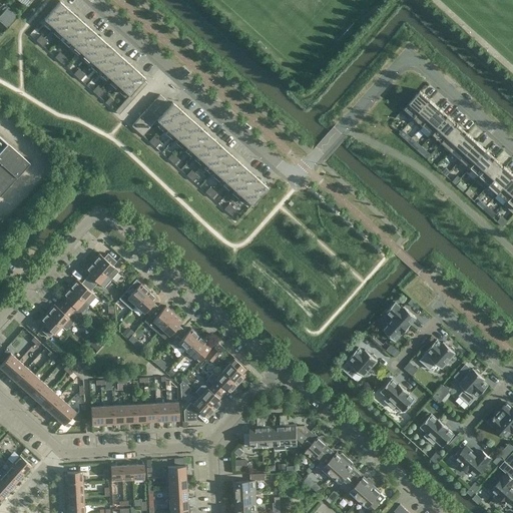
[(59,0),(43,18),(53,27),(69,9),(59,0)]
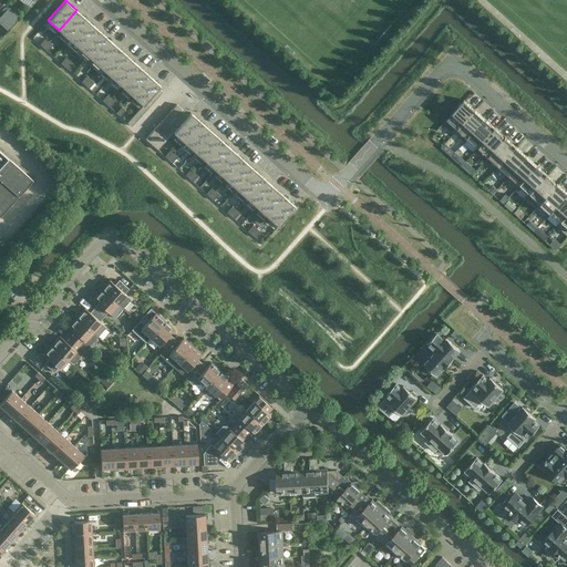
[(9,7),(2,13),(14,24),(20,18),(9,7)]
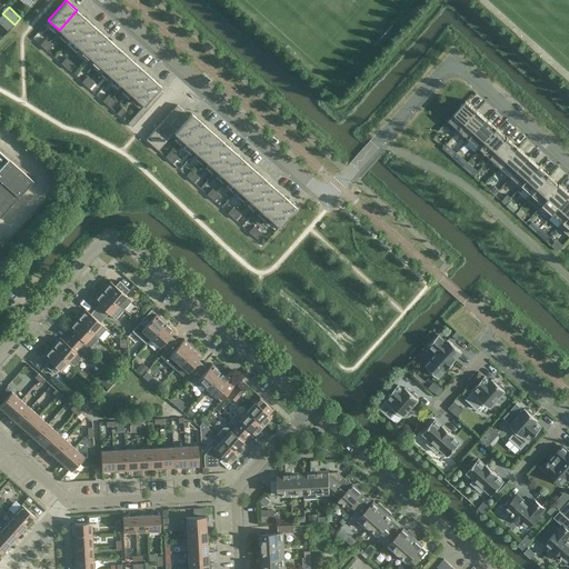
[(70,39),(88,20),(77,10),(59,30),(70,39)]
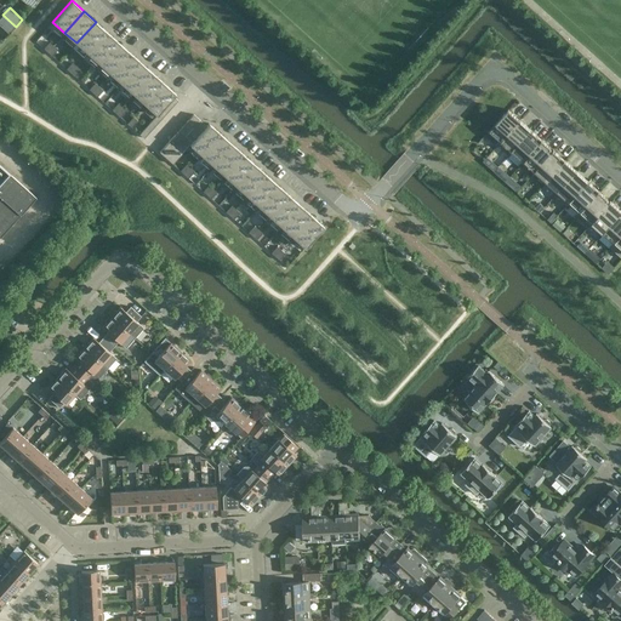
[(16,27),(3,15),(0,17),(0,24),(10,34),(16,27)]
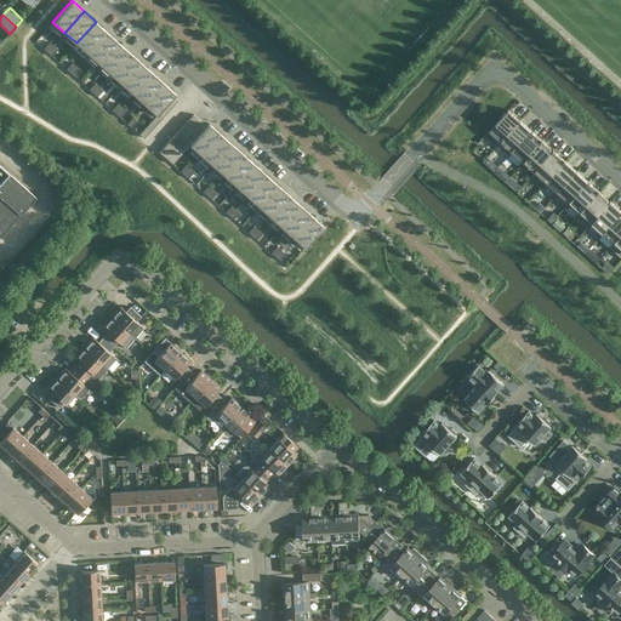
[(87,53),(107,32),(96,22),(77,43),(87,53)]
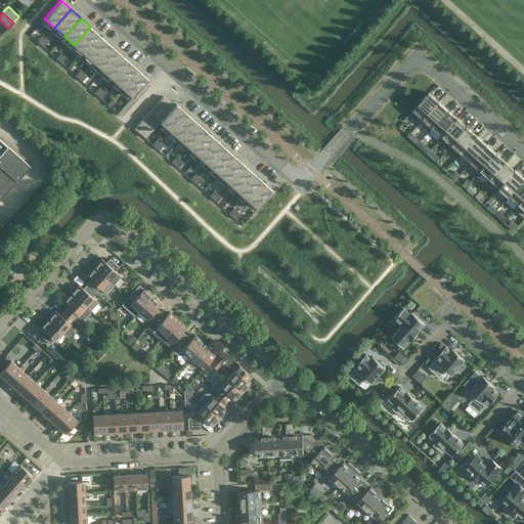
[(83,53),(99,35),(90,27),(74,45),(83,53)]
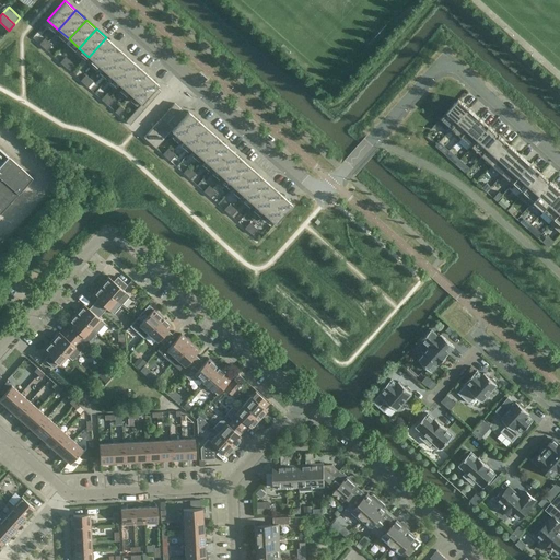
[(43,47),(48,41),(45,37),(39,44),(43,47)]
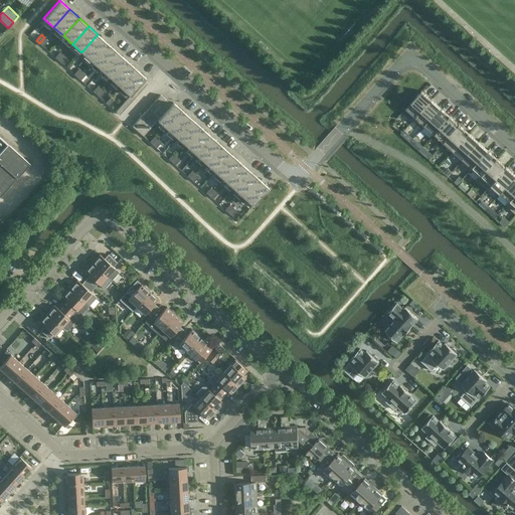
[(92,60),(108,43),(98,34),(81,52),(92,60)]
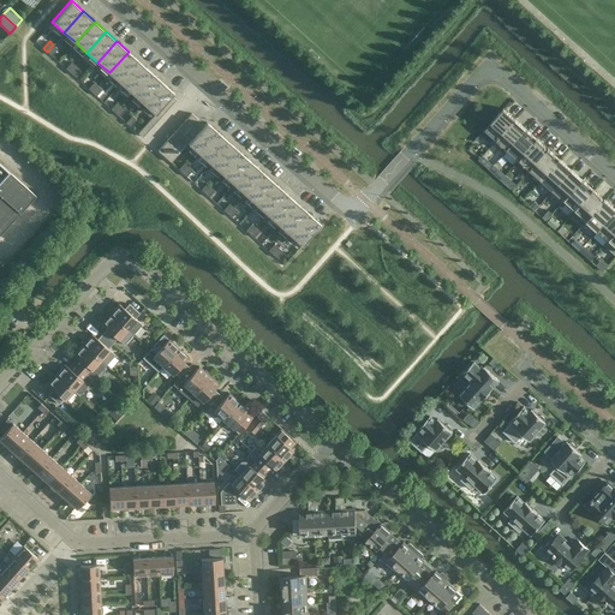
[(57,48),(53,45),(47,52),(51,55),(57,48)]
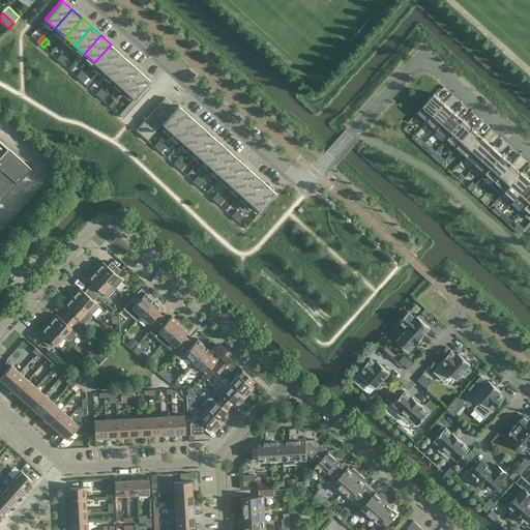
[(104,71),(120,53),(111,45),(94,62),(104,71)]
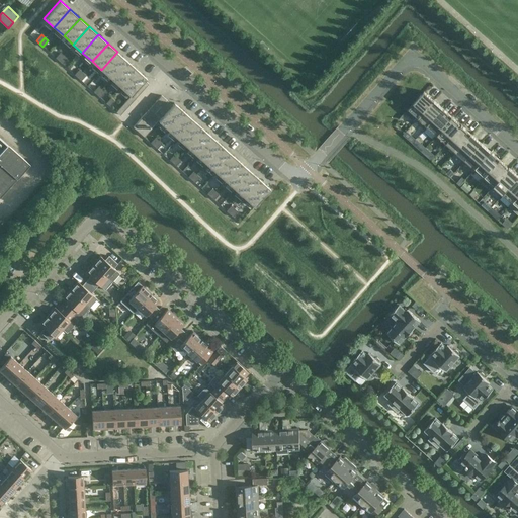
[(59,60),(64,55),(60,52),(55,58),(59,60)]
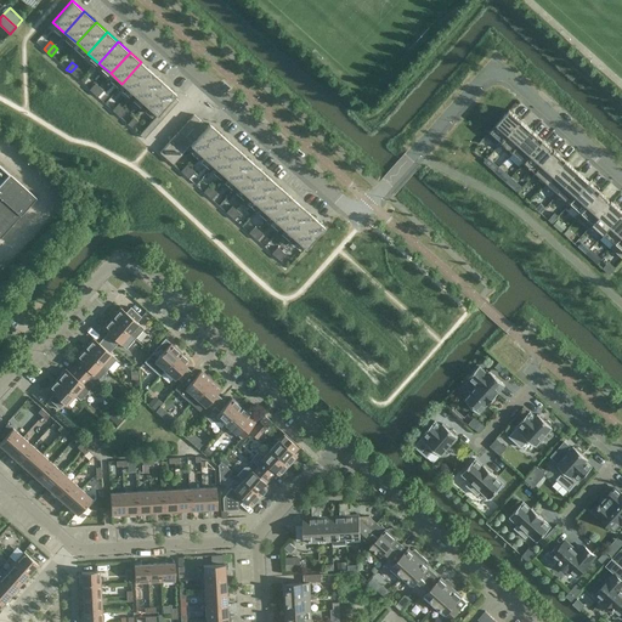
[(134,94),(152,73),(141,62),(122,84),(134,94)]
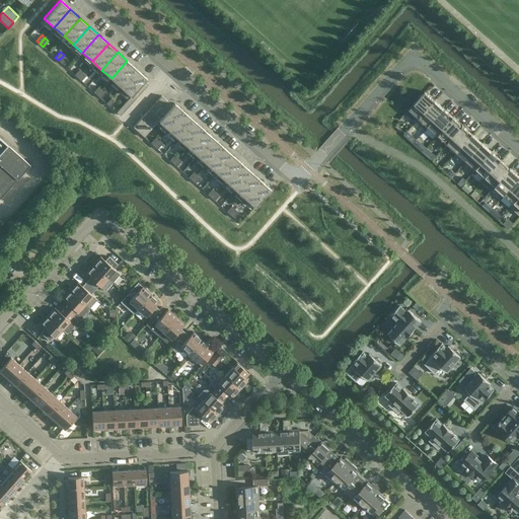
[(67,58),(64,55),(59,60),(62,64),(67,58)]
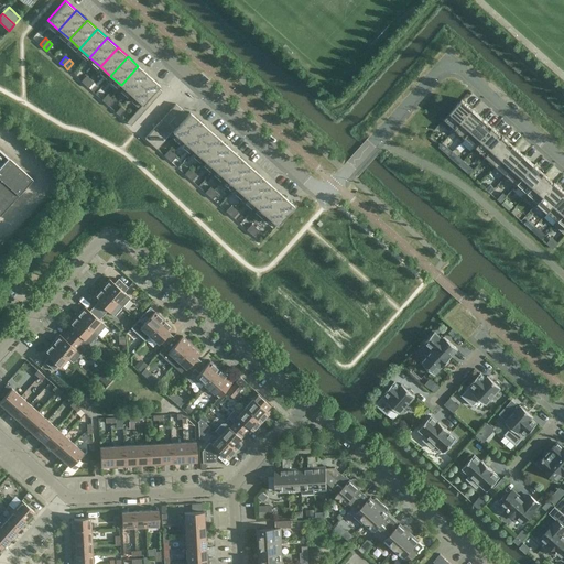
[(131,95),(149,75),(138,66),(121,85),(131,95)]
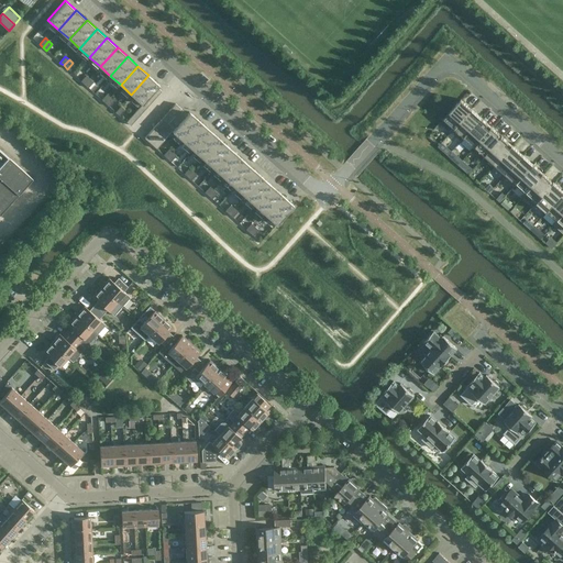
[(84,84),(89,78),(86,75),(80,80),(84,84)]
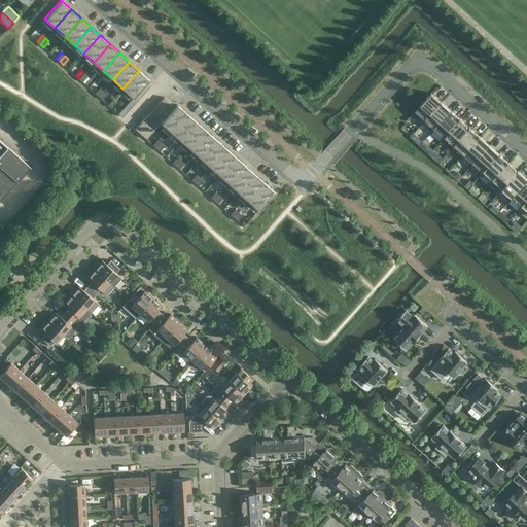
[(149,79),(139,70),(123,89),(133,97),(118,113),(123,117),(150,84),(147,81),(149,79)]
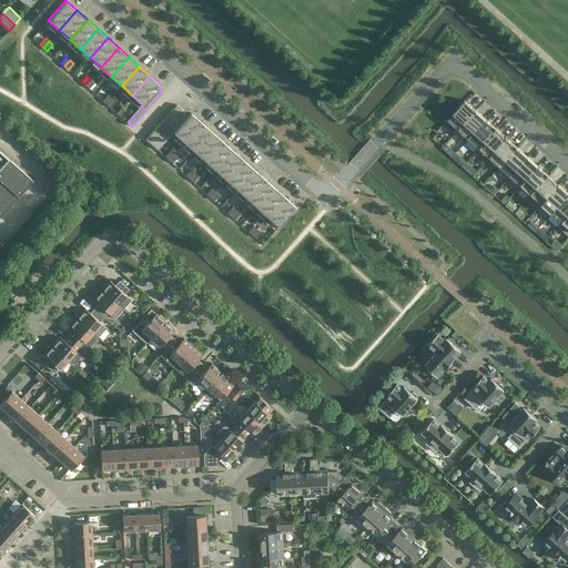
[(89,88),(94,82),(90,79),(84,84),(89,88)]
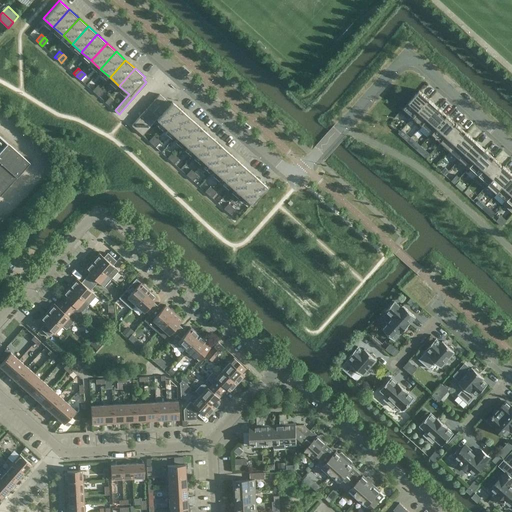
[(95,93),(100,88),(97,85),(92,90),(95,93)]
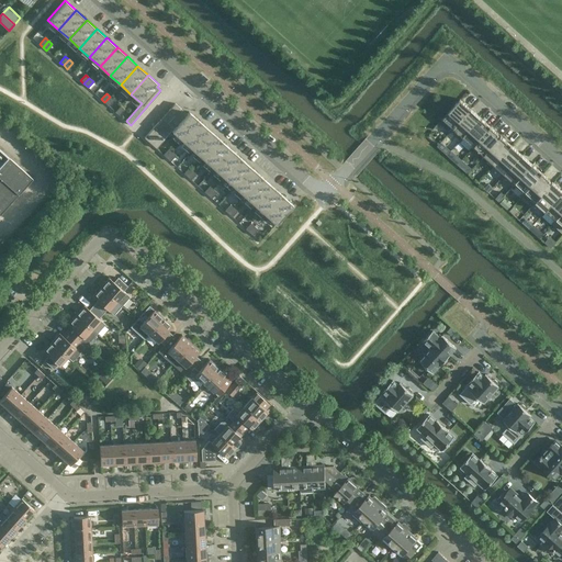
[(109,105),(114,100),(110,97),(104,102),(109,105)]
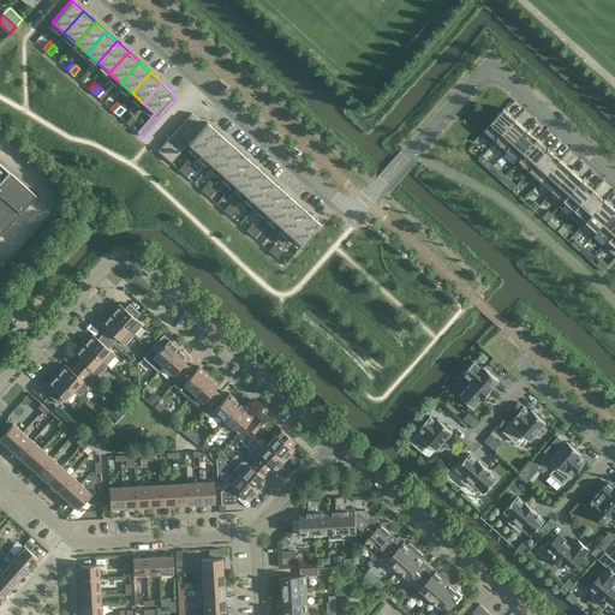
[(505,108),(481,135),(493,144),(497,139),(515,119),(505,108)]
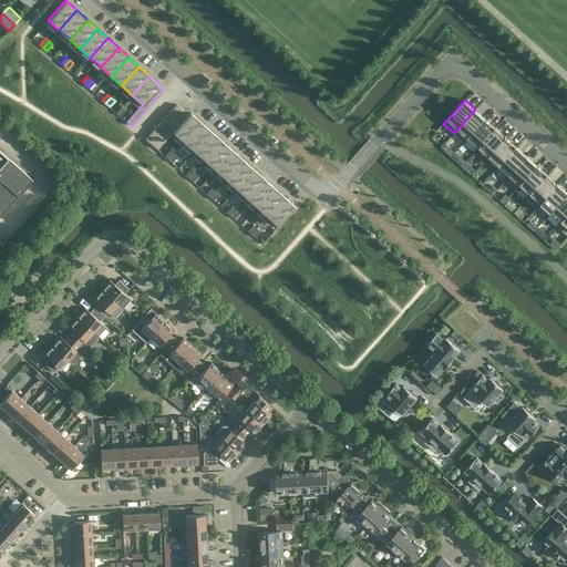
[(184,142),(202,122),(191,112),(188,114),(176,104),(145,138),(157,150),(173,132),(184,142)]
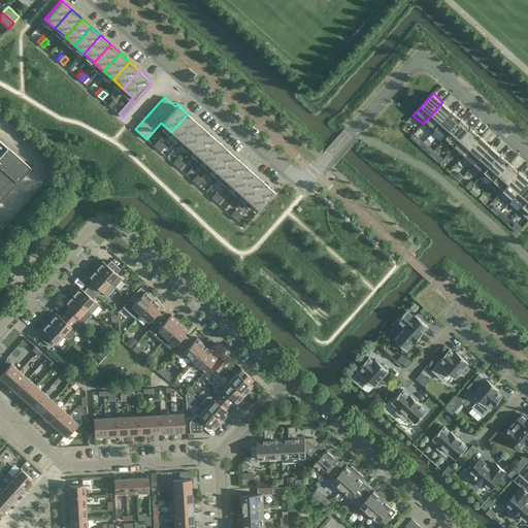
[(111,108),(117,102),(113,99),(108,105),(111,108)]
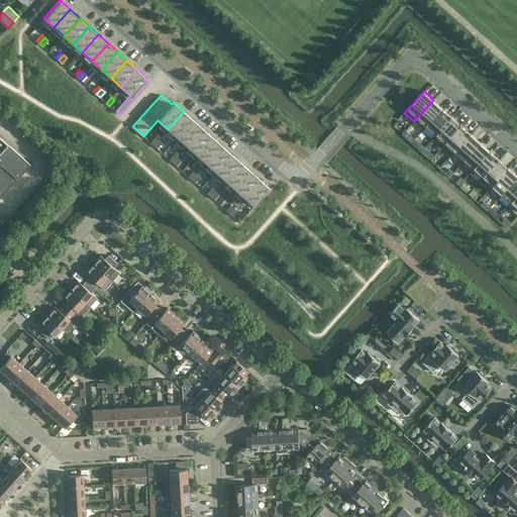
[(433,100),(417,118),(426,126),(442,108),(433,100)]
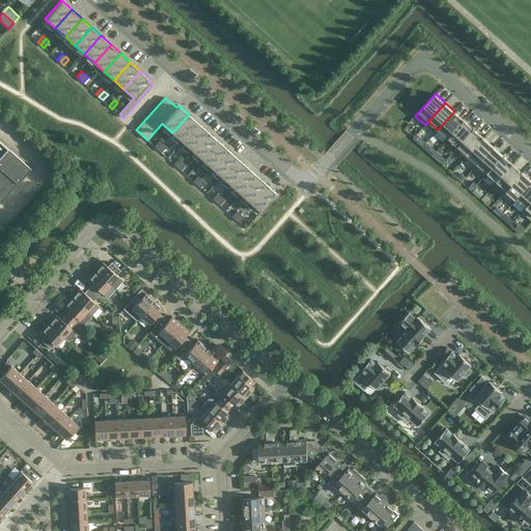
[(454,111),(438,130),(447,139),(448,138),(464,119),(454,111)]
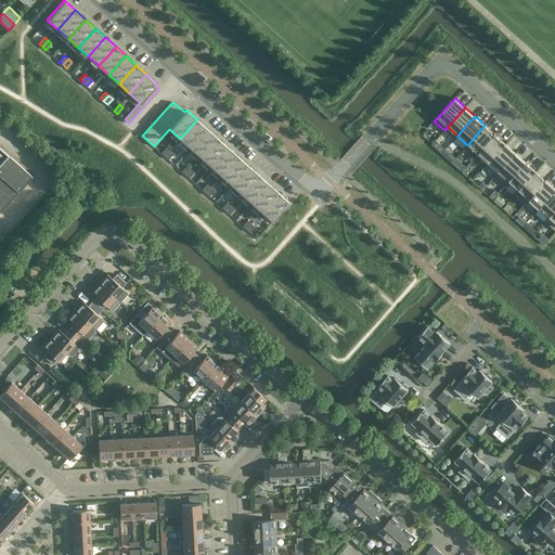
[(190,147),(207,129),(197,119),(180,139),(190,147)]
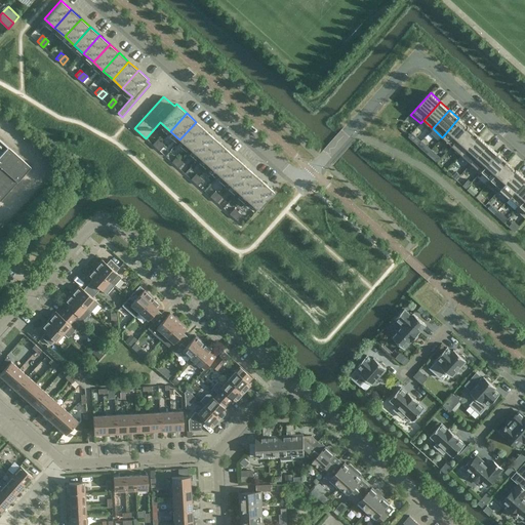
[(443,136),(452,146),(469,127),(458,118),(443,136)]
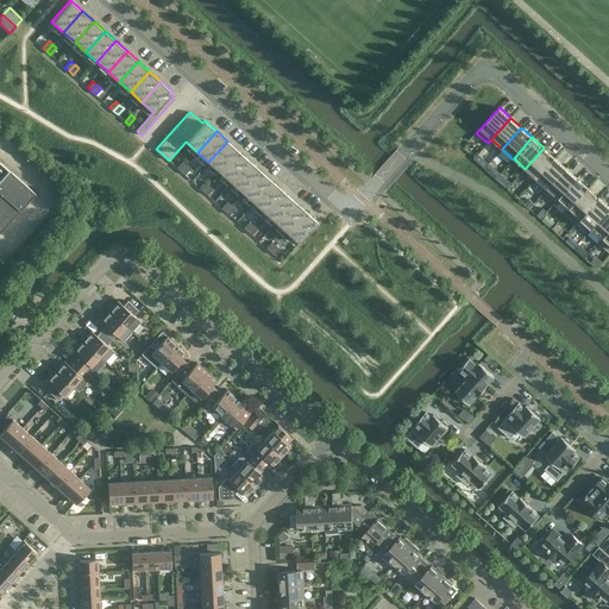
[(220,173),(239,151),(227,142),(208,162),(220,173)]
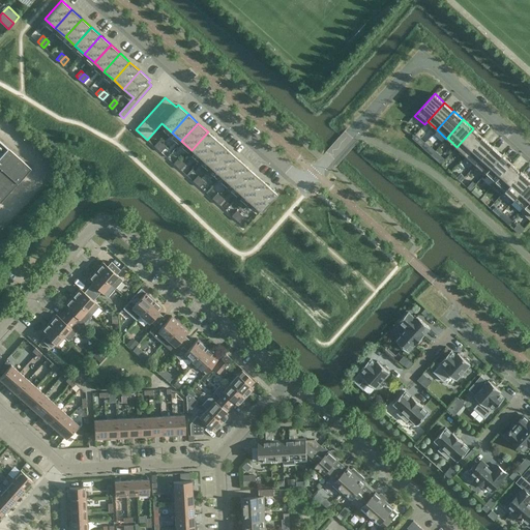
[(473,128),(457,147),(466,155),(482,137),(473,128)]
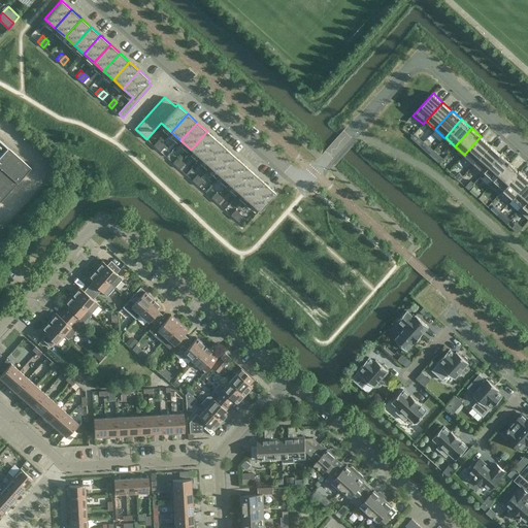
[(200,158),(217,139),(207,131),(191,150),(200,158)]
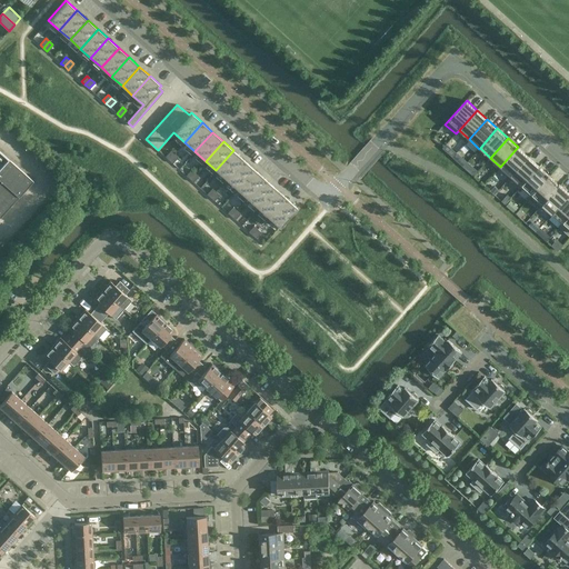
[(457,153),(447,145),(442,149),(452,158),(457,153)]
